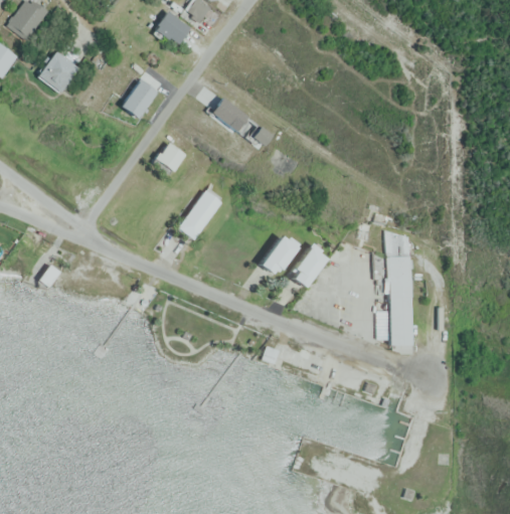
[(30,40),(50,11),(33,0),(27,0),(10,27),(30,40)]
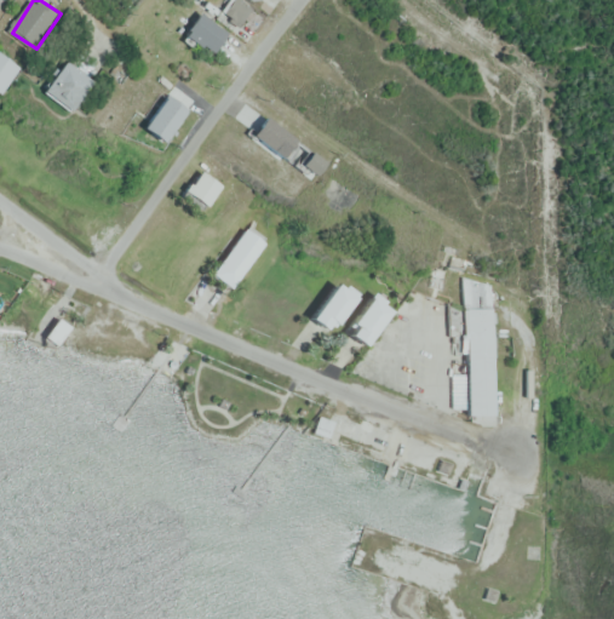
[(256,10),(244,0),(237,0),(228,13),(244,26),(256,10)]
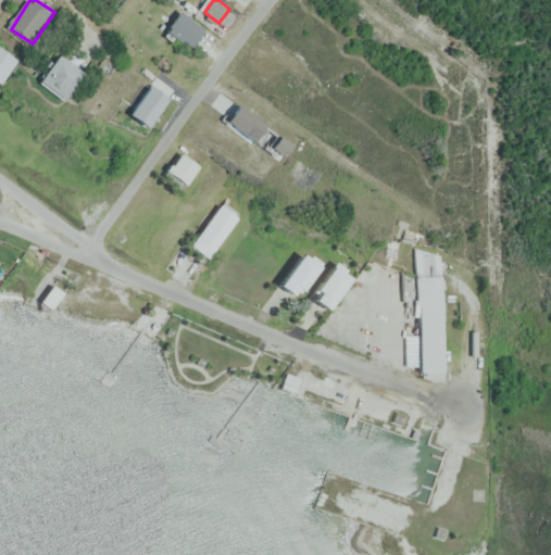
[(208,30),(184,12),(170,29),(193,49),(208,30)]
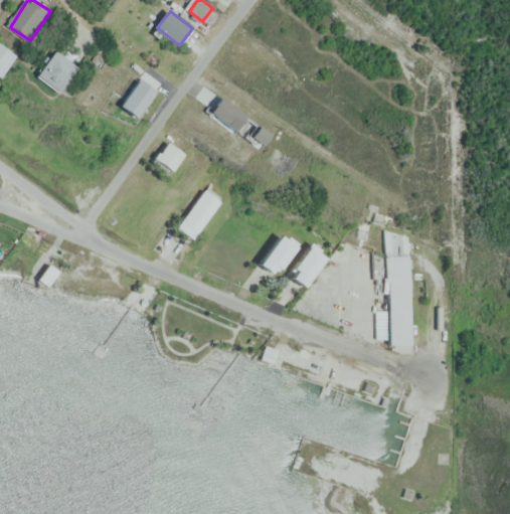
[(0,75),(16,57),(0,44),(0,75)]
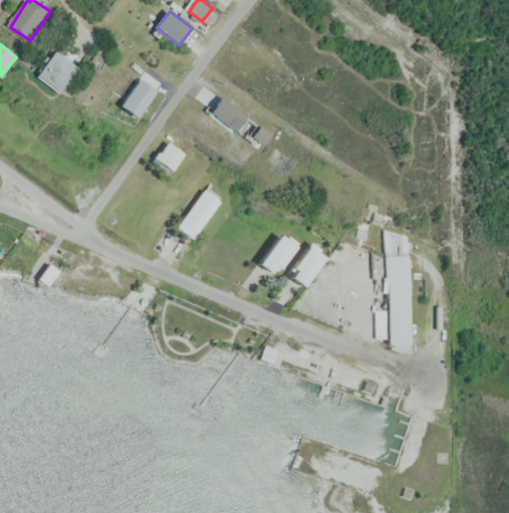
[(58,93),(78,69),(57,51),(36,74),(58,93)]
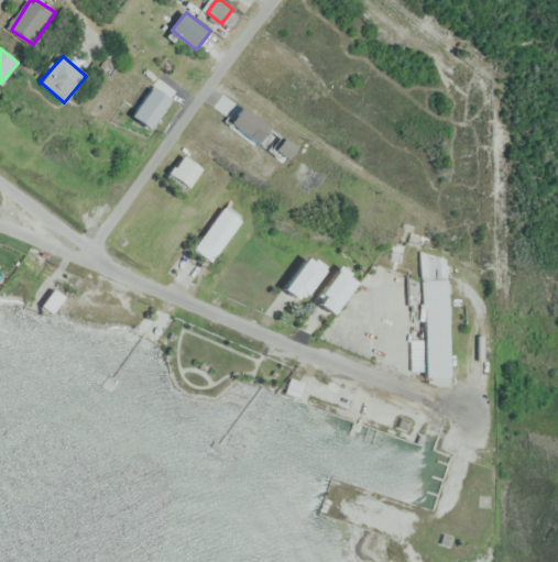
[(189,189),(204,169),(187,156),(172,176),(189,189)]
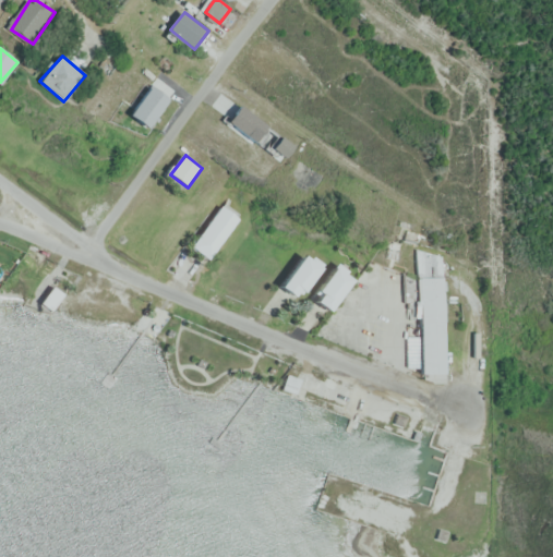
[(194,249),(213,261),(230,233),(212,221),(194,249)]
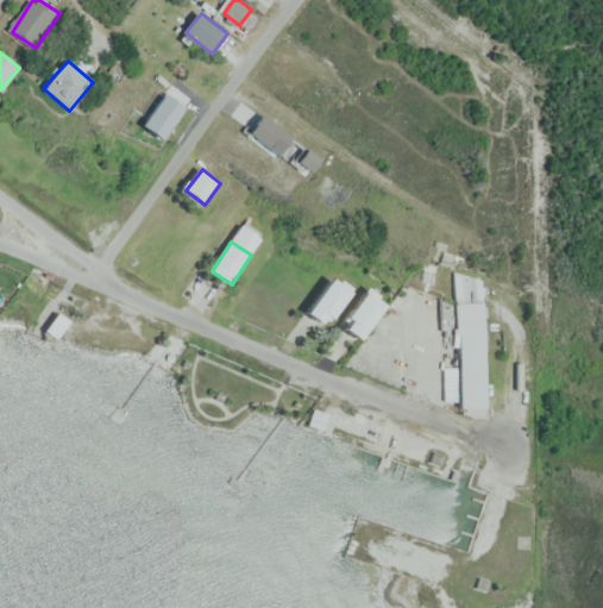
[(489,409),(488,276),(460,276),(462,409),(489,409)]
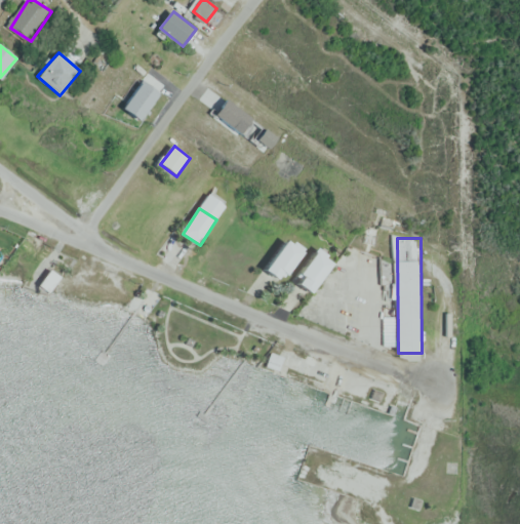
[(282,283),(303,250),(286,240),(265,273),(282,283)]
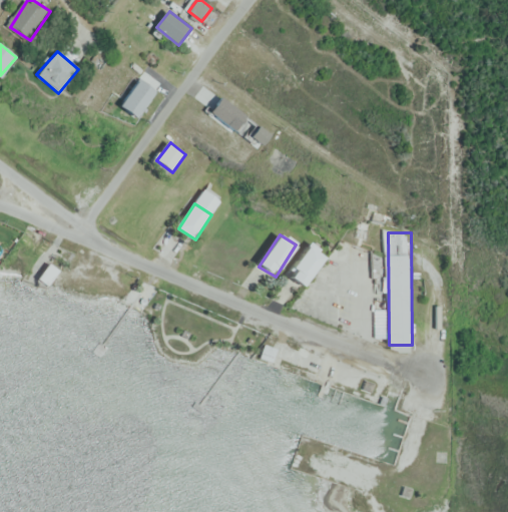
[(325,258),(309,246),(288,276),(303,288),(325,258)]
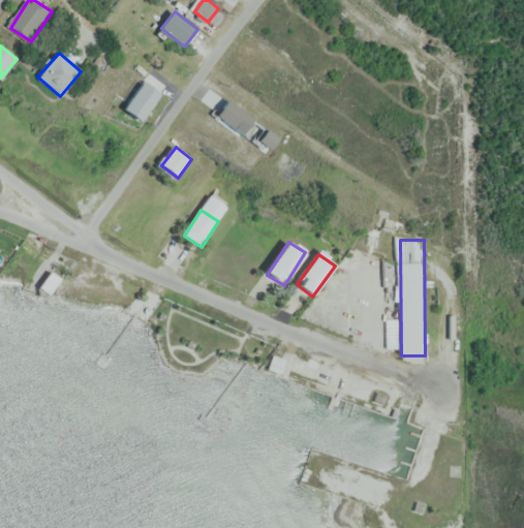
[(42,287),(52,293),(62,280),(53,274),(42,287)]
